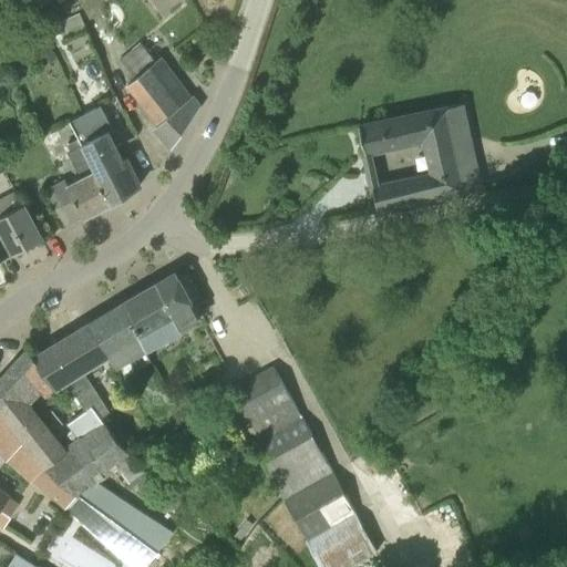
[(57,0),(62,10),(78,3),(75,0),(57,0)]
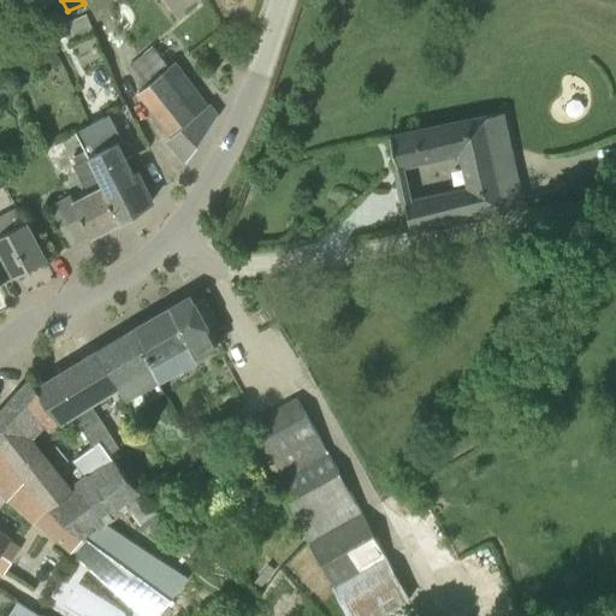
[(87,15),(61,25),(70,43),(94,33),(87,15)]
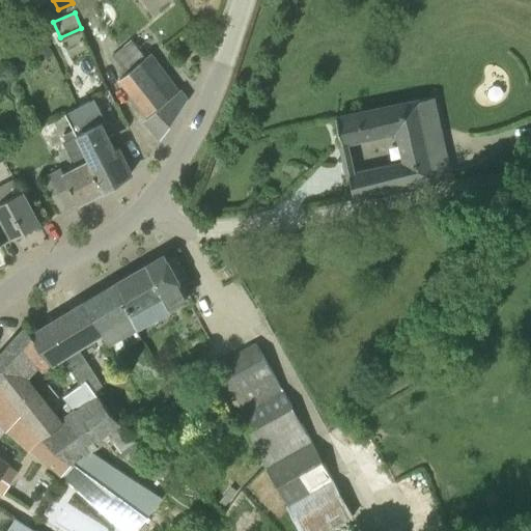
[(139,62),(146,57),(133,40),(110,59),(123,76),(120,79),(138,101),(159,85),(139,62)]
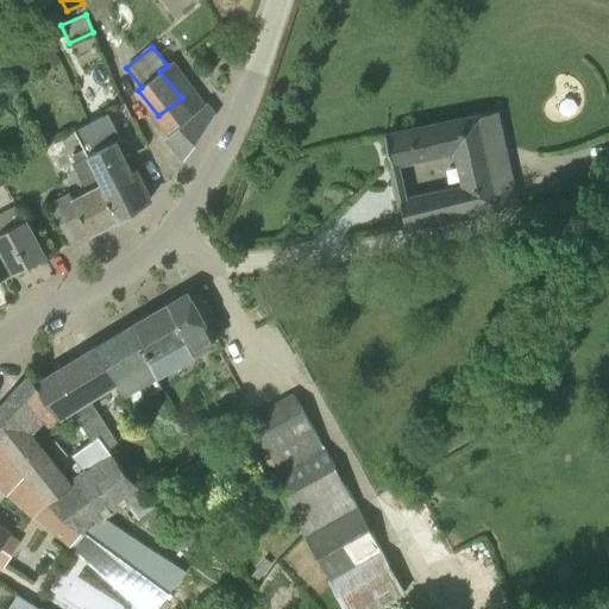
[(56,54),(39,61),(44,71),(61,66),(56,54)]
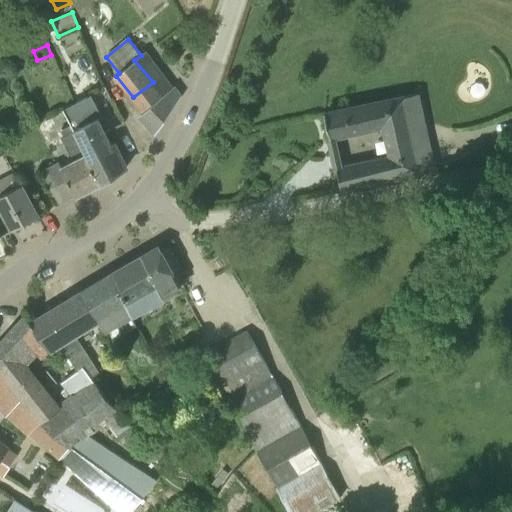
[(143,53),(141,55),(134,60),(153,82),(133,97),(144,111),(140,115),(156,132),(182,96),(174,86),(171,88),(164,78),(162,79),(143,53)]
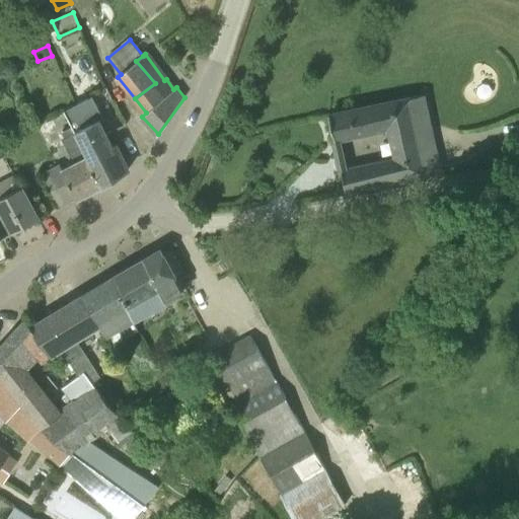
[(76,125),(104,184),(129,169),(117,144),(113,146),(100,121),(104,120),(92,96),(74,105),(68,107),(76,125)]
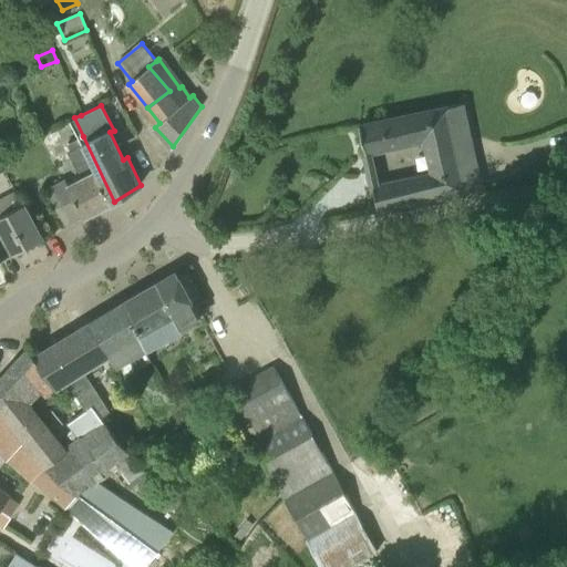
[(459,164),(446,106),(360,125),(367,155),(423,143),(430,171),(381,183),(373,185),(379,210),(480,188),(474,161),(459,164)]
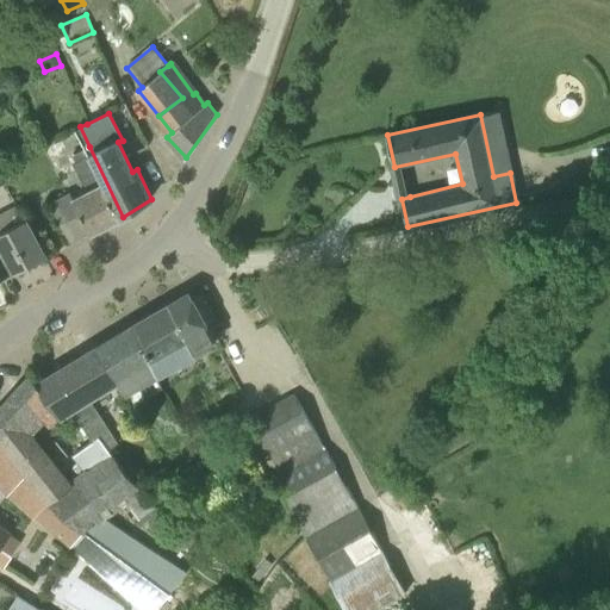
[(123,217),(89,147),(69,156),(87,188),(78,192),(50,203),(60,222),(72,242),(89,232),(91,234),(119,219),(123,217)]
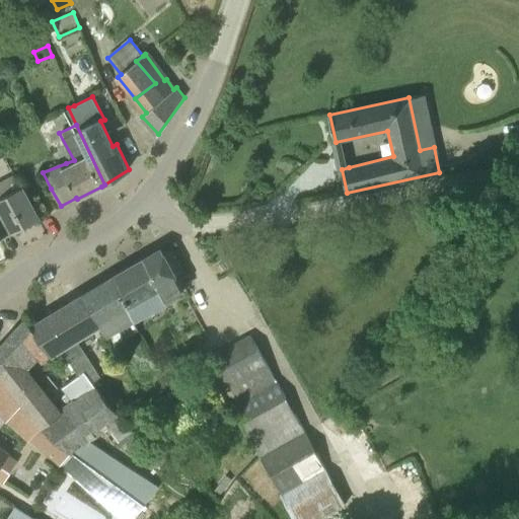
[(0,181),(0,208),(2,211),(13,233),(39,219),(26,198),(20,188),(14,174),(0,181)]
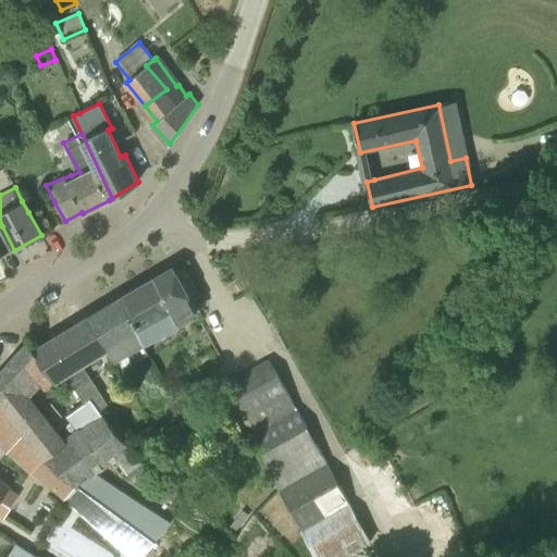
[(173,267),(153,279),(177,322),(197,311),(173,267)]
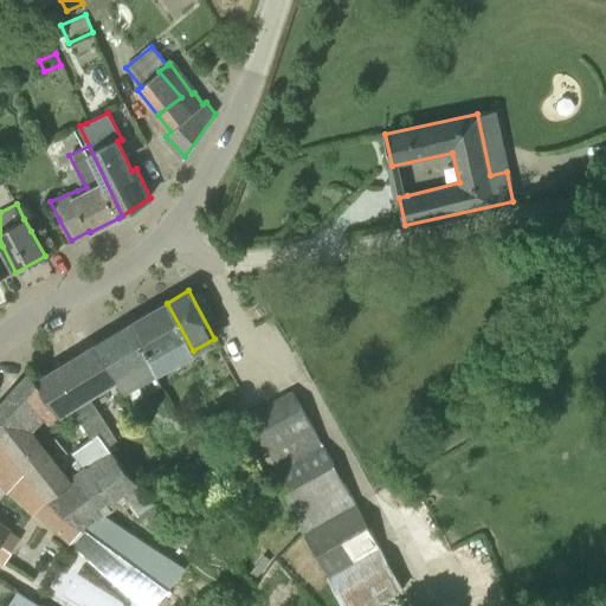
[(134,323),(154,372),(193,350),(167,303),(134,323)]
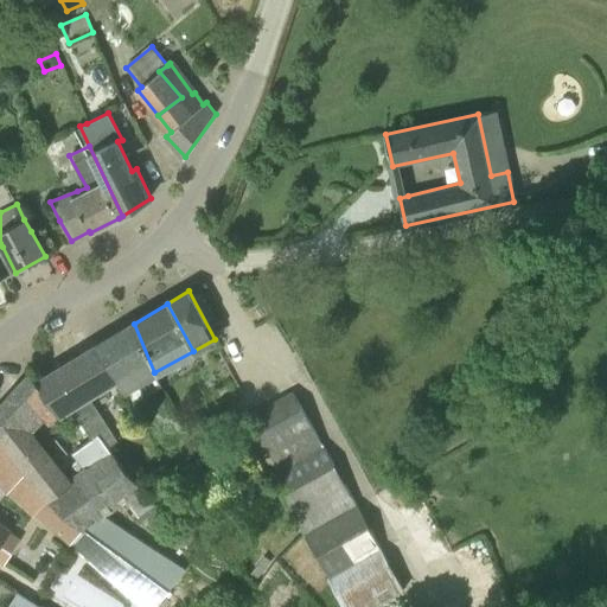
[(119,378),(123,390),(154,372),(134,324),(116,334),(98,345),(119,378)]
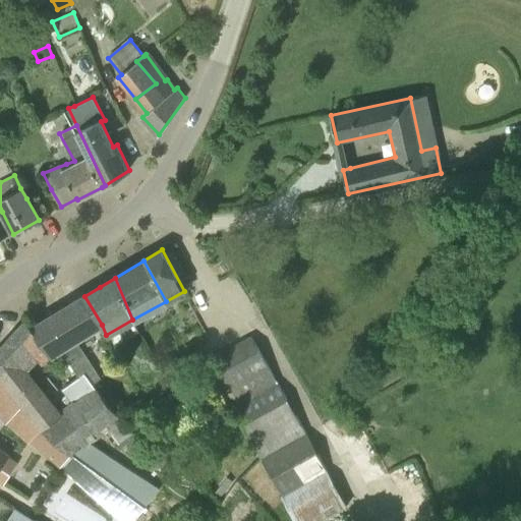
[(106,335),(102,325),(84,296),(32,328),(42,346),(54,338),(79,379),(87,373),(94,383),(101,379),(76,341),(101,326),(106,335)]
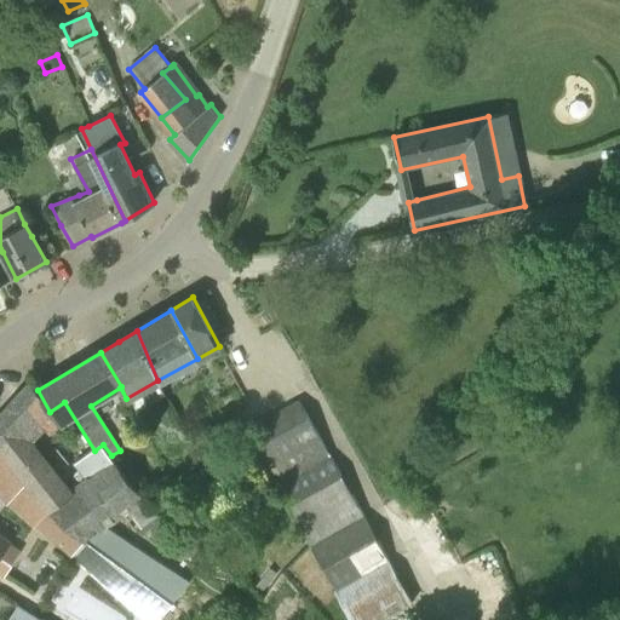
[(191,583),(107,526),(127,510),(144,497),(115,463),(112,455),(103,445),(95,451),(64,402),(50,412),(38,390),(30,380),(0,414),(0,463),(41,505),(56,516),(76,532),(85,539),(155,591),(172,604),(191,583)]
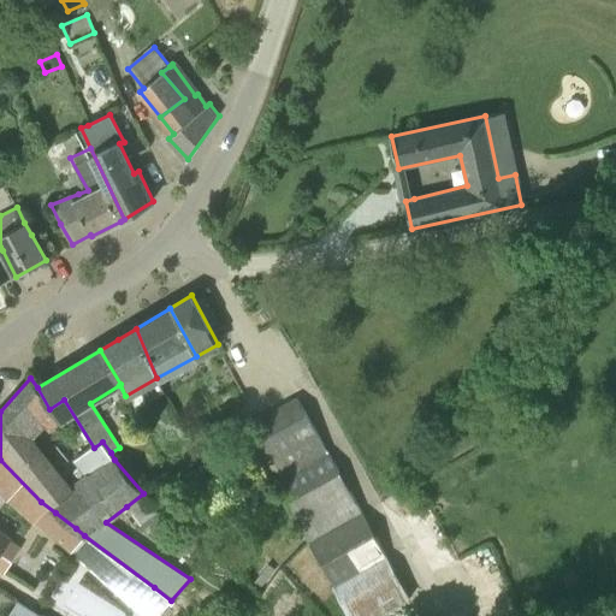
[(274,483),(329,452),(297,398),(244,428),(274,483)]
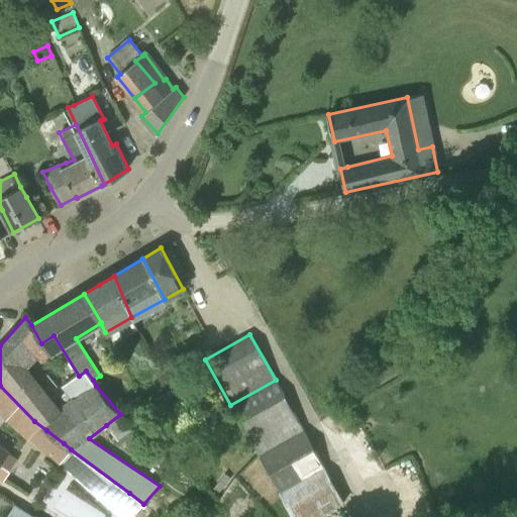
[(304,429),(276,380),(230,405),(259,454),(304,429)]
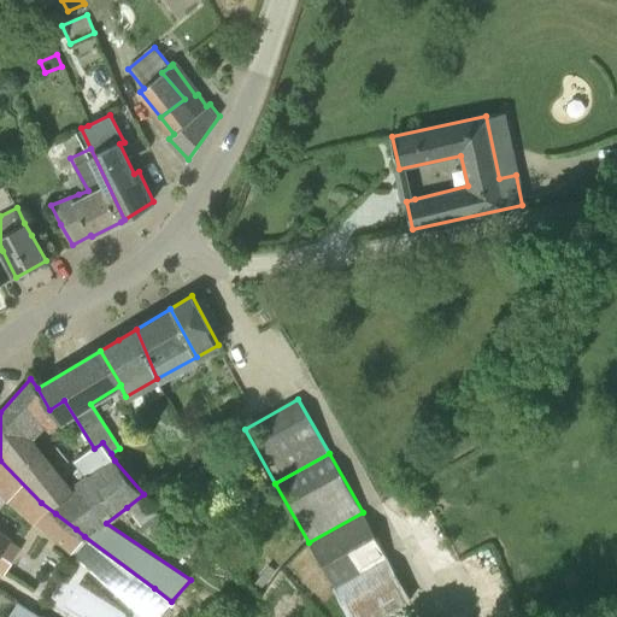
[(45,528),(56,513),(41,503),(0,460),(0,492),(7,501),(9,500),(35,523),(37,521),(45,528)]
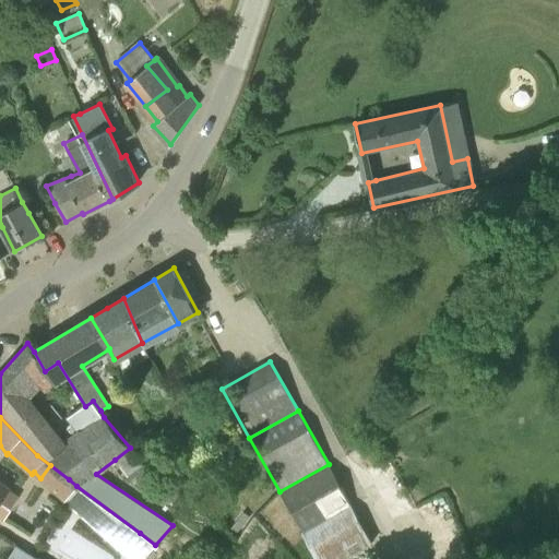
[(149,472),(130,448),(115,460),(133,484),(149,472)]
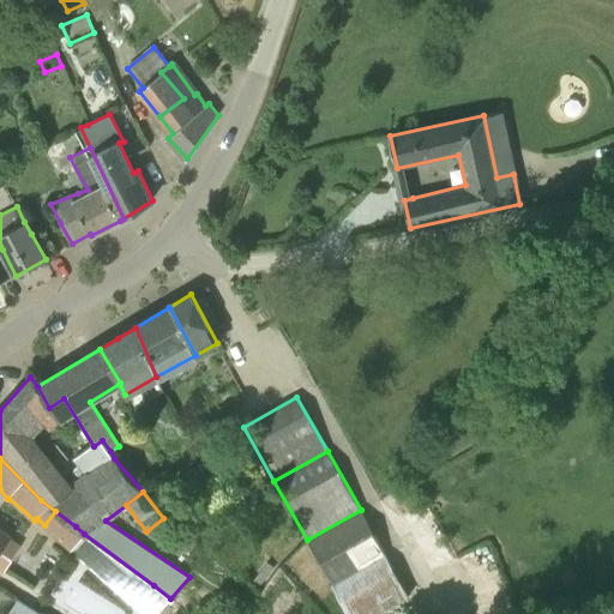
[(377,613),(409,596),(361,510),(307,540),(350,613),(377,613)]
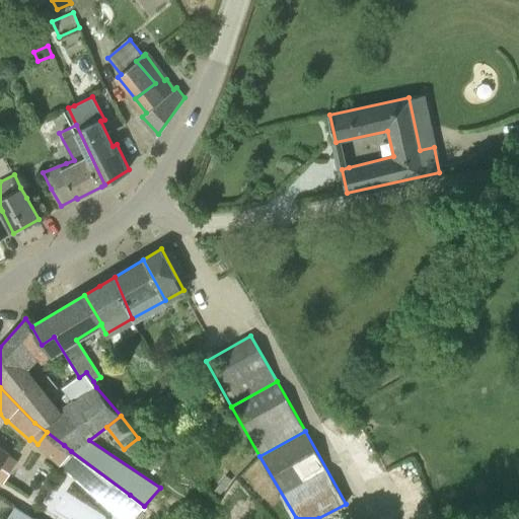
[(0,477),(3,480),(15,461),(6,456),(7,455),(0,449),(0,477)]
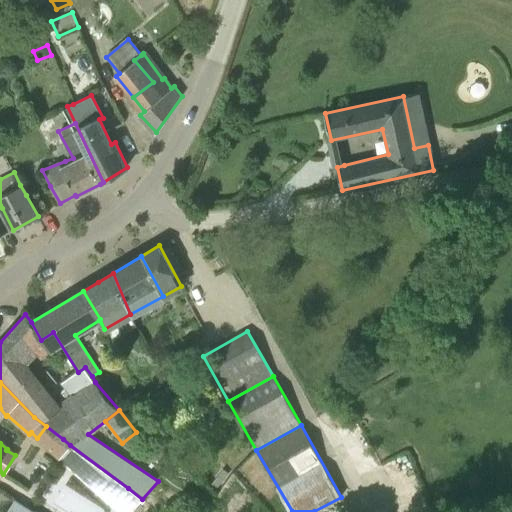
[(122,511),(130,511),(142,499),(128,488),(70,445),(59,457),(122,511)]
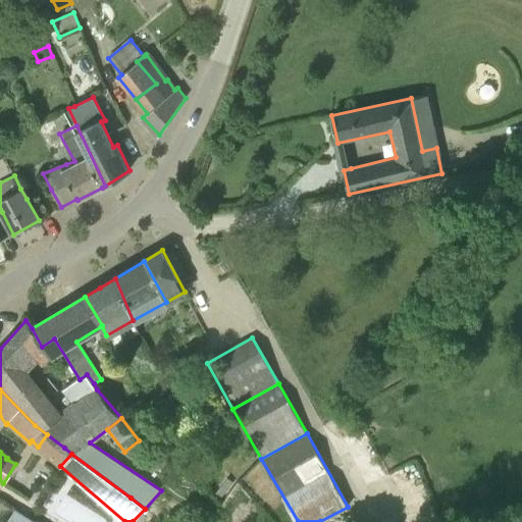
[(6,521),(33,521),(14,510),(6,521)]
